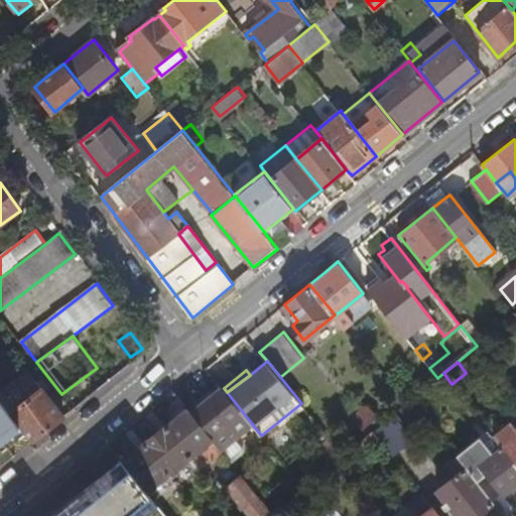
[(53,425),(65,416),(42,388),(22,404),(11,390),(9,391),(0,379),(0,398),(21,427),(33,442),(53,425)]
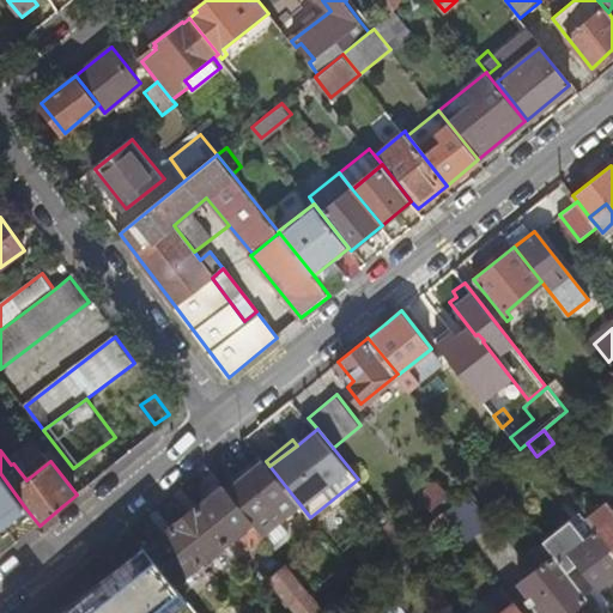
[(229,491),(254,522),(260,529),(275,516),(297,501),(269,466),(266,461),(265,460),(229,491)]
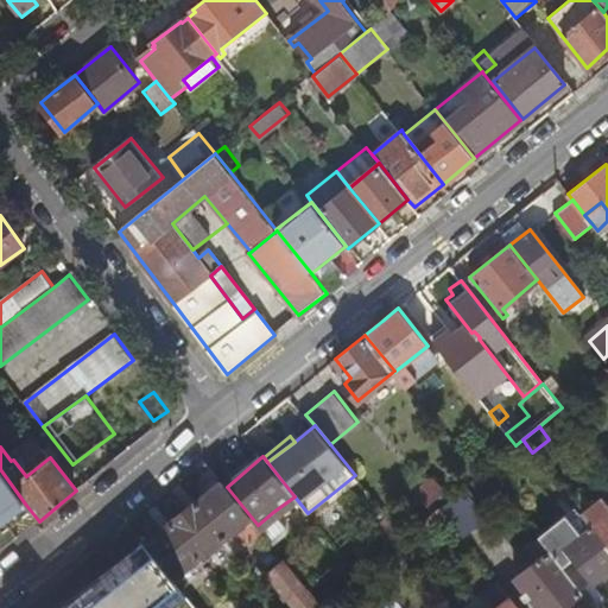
[(0,523),(25,504),(0,469),(0,523)]
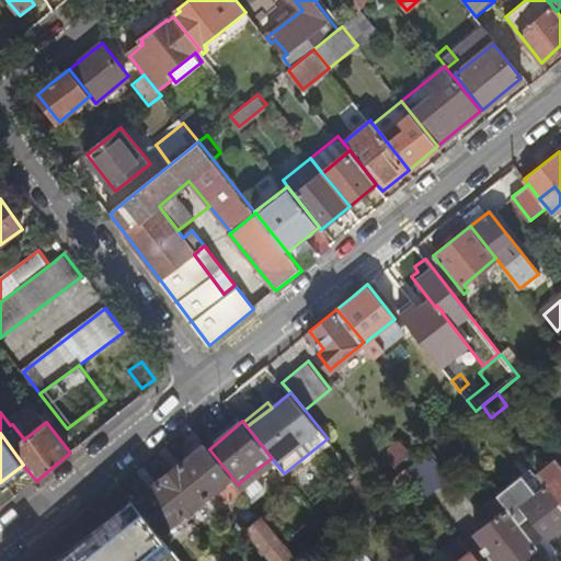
[(396,467),(420,445),(409,433),(385,455),(396,467)]
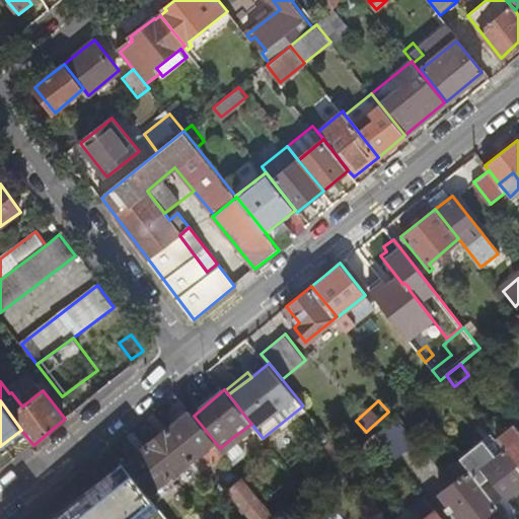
[(190,411),(167,429),(193,459),(215,442),(194,416),(190,411)]
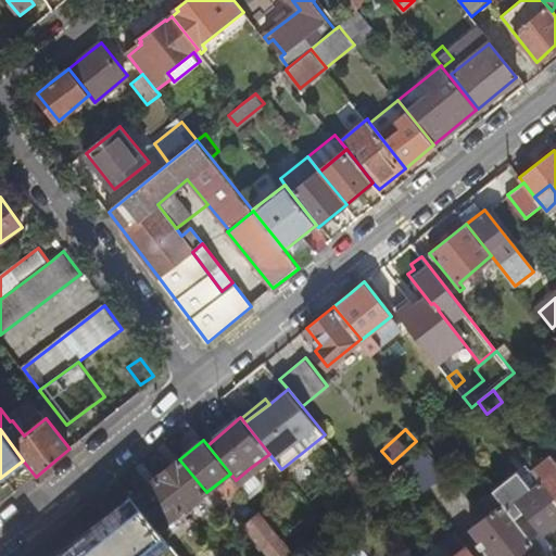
[(409,472),(425,491),(445,475),(424,449),(403,466),(409,472)]
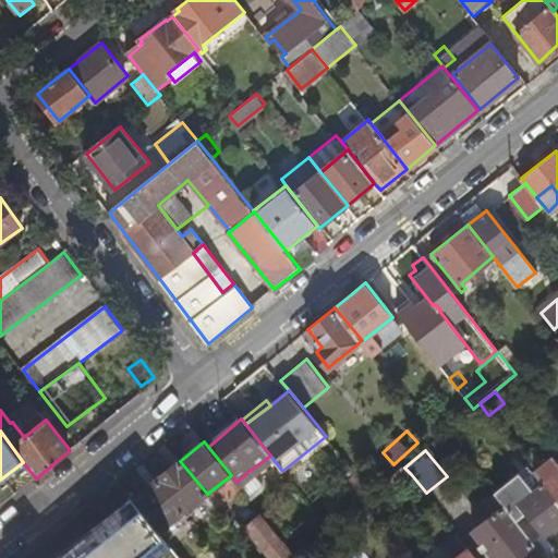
[(557,501),(557,464),(554,459),(535,474),(557,501)]
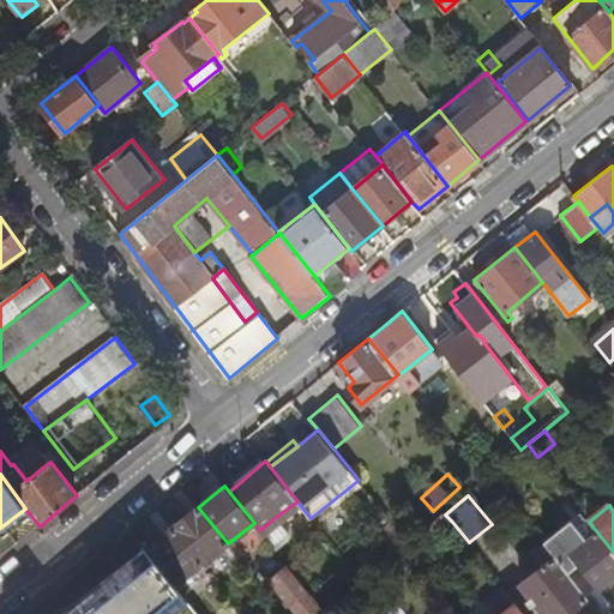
[(198,507),(173,527),(203,564),(228,543),(198,507)]
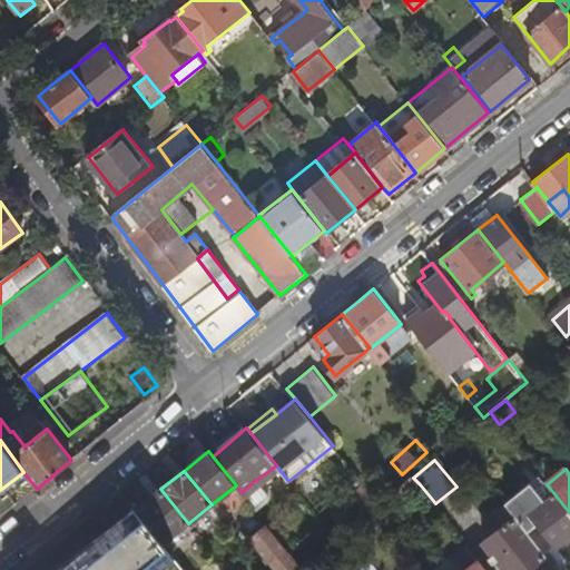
[(569,536),(569,512),(547,484),(539,474),(505,502),(516,516),(528,531),(537,524),(556,548),(569,536)]
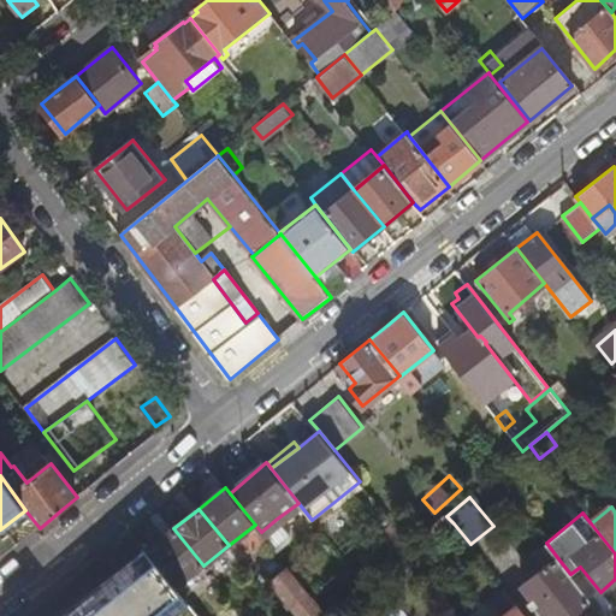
[(446,516),(445,514),(433,523),(442,534),(454,523),(446,516)]
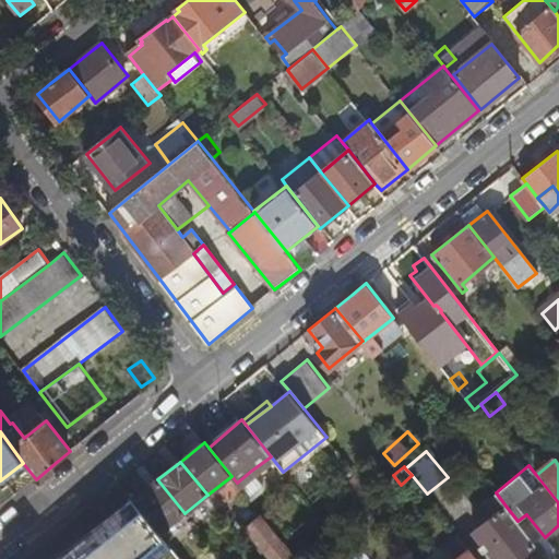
[(251,471),(237,483),(249,497),(263,486),(251,471)]
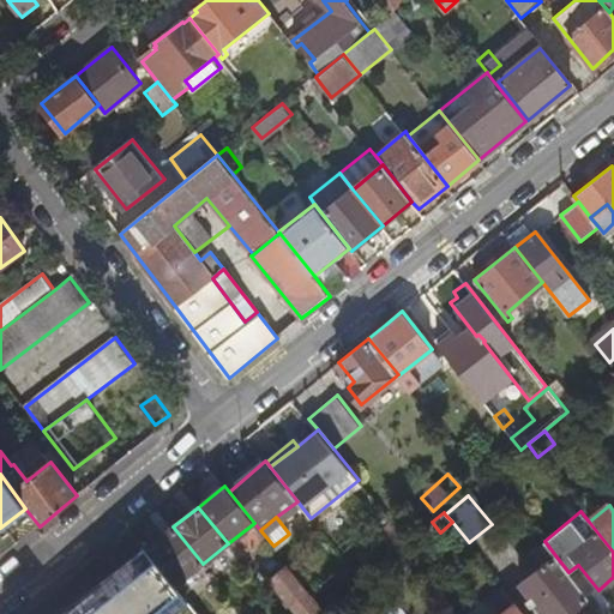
[(409,541),(392,522),(383,530),(397,549),(409,541)]
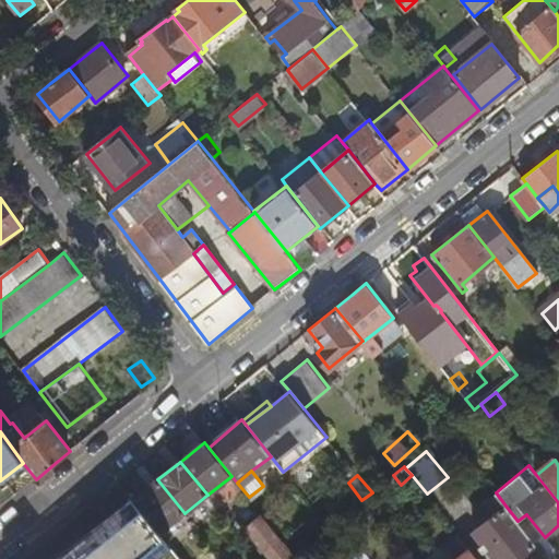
[(157,479),(134,498),(162,532),(185,513),(157,479)]
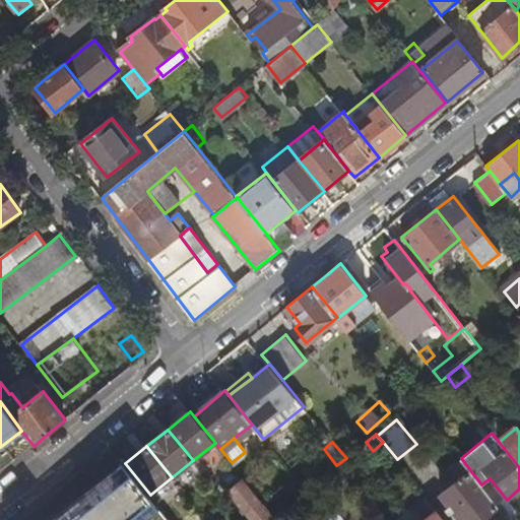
[(149,519),(163,510),(150,495),(125,463),(54,519),(149,519)]
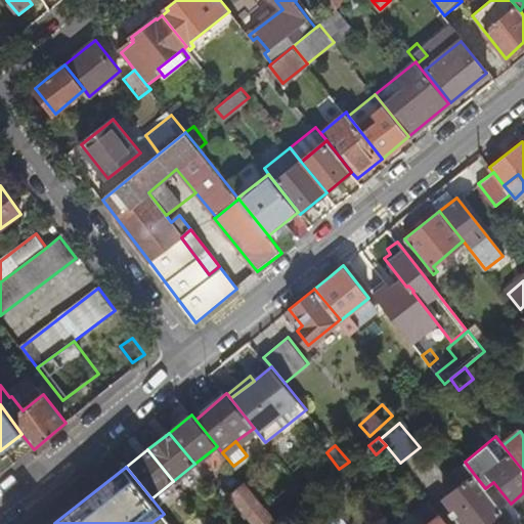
[(465,523),(485,523),(503,511),(485,488),(474,474),(444,498),(465,523)]
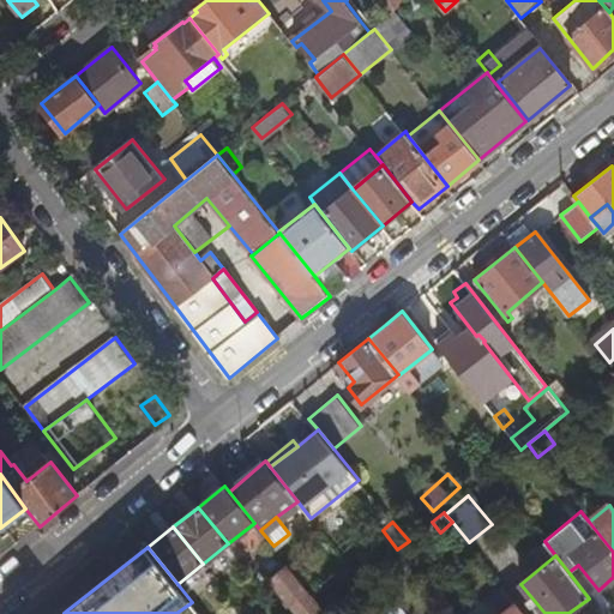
[(578,565),(569,572),(589,599),(601,613),(605,613),(612,608),(599,590),(578,565)]
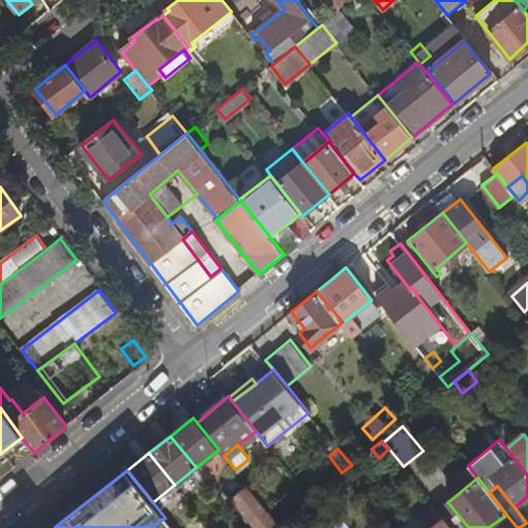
[(256,527),(269,527),(276,523),(246,487),(232,498),(256,527)]
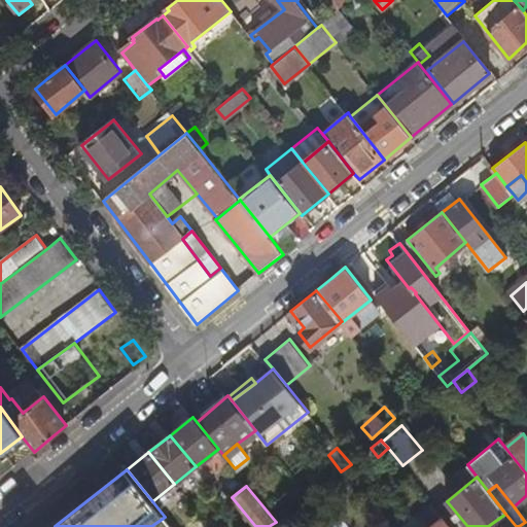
[(451,526),(432,502),(420,513),(430,526),(451,526)]
